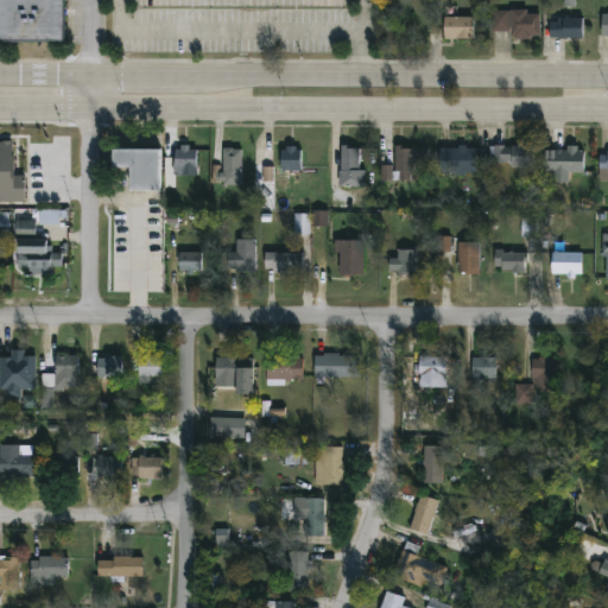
[(62,0),(63,43),(0,43),(0,0),(62,0)]
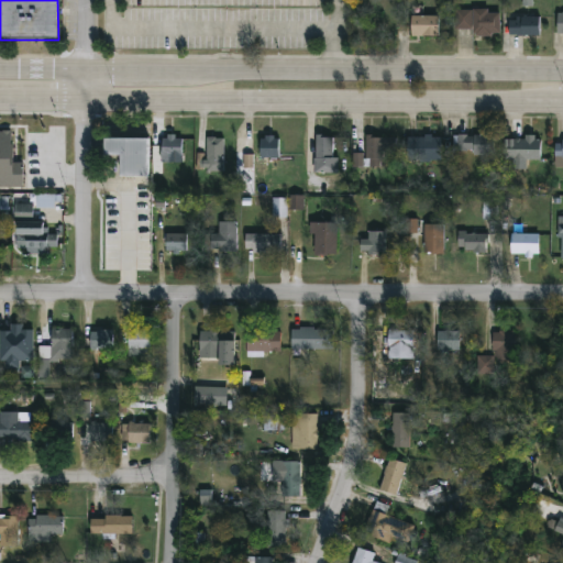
[(455,12),(499,11),(499,36),(471,37),(471,31),(455,31),(455,12)]
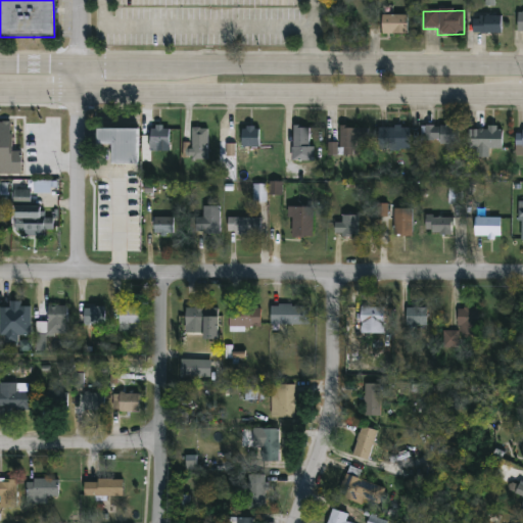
[(407,15),(407,35),(381,35),(381,15),(407,15)]
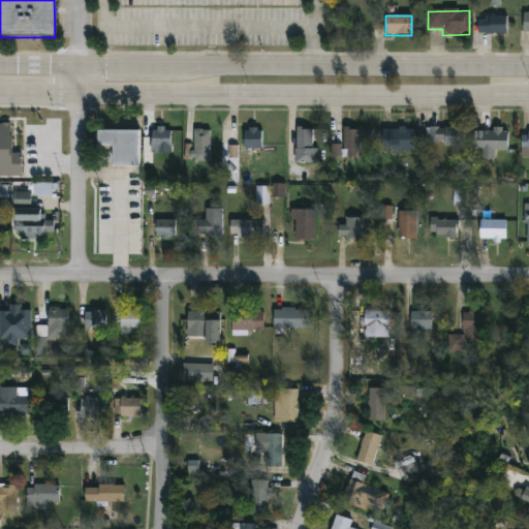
[(506,34),(477,34),(477,17),(506,17),(506,34)]
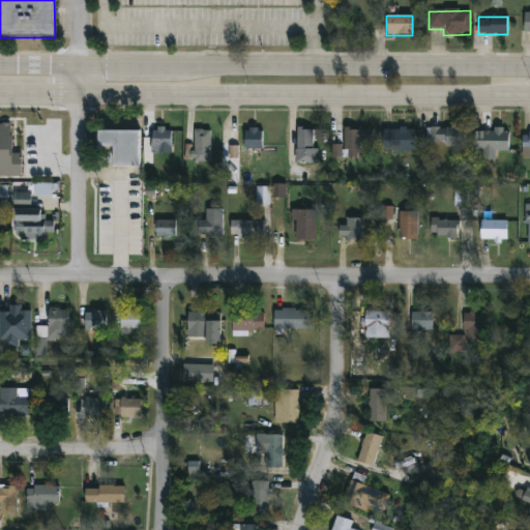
[(171,154),(152,154),(152,128),(171,128),(171,154)]
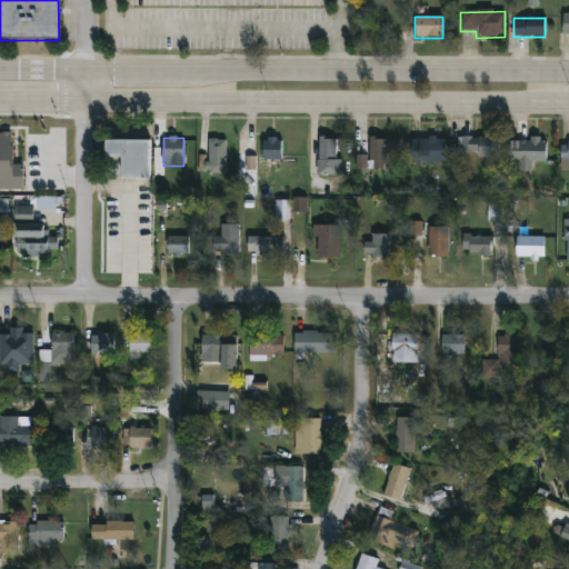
[(459,139),(499,139),(499,157),(459,157),(459,139)]
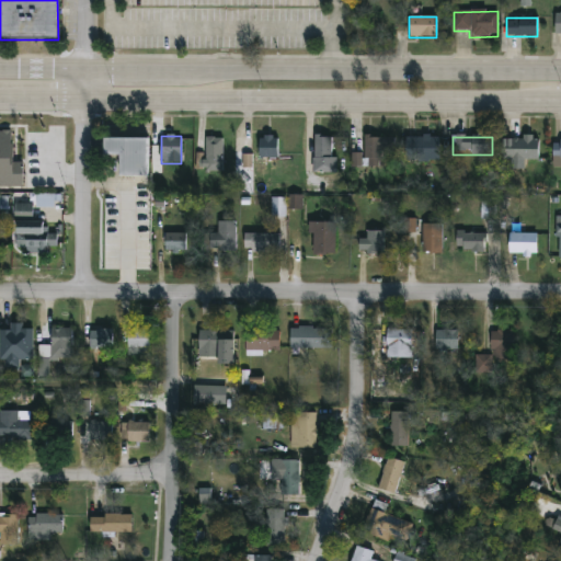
[(259,138),(277,138),(277,159),(259,159),(259,138)]
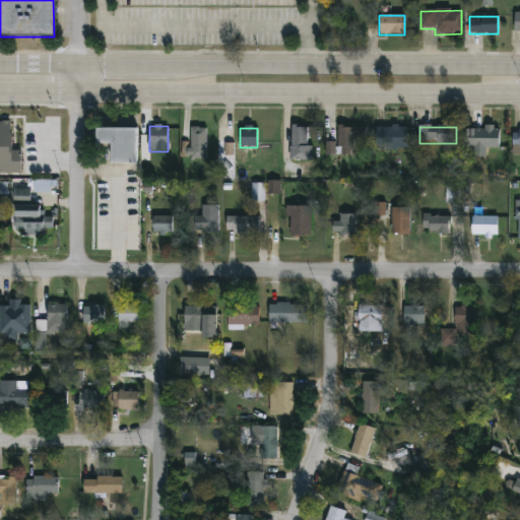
[(291,160),(291,128),(311,128),(311,160),(291,160)]
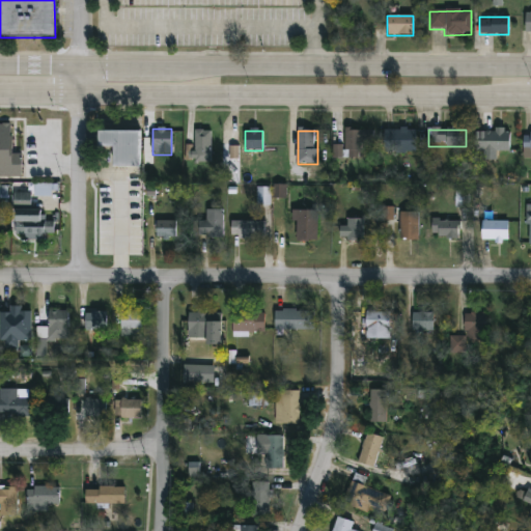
[(0,132),(10,132),(10,149),(0,149),(0,132)]
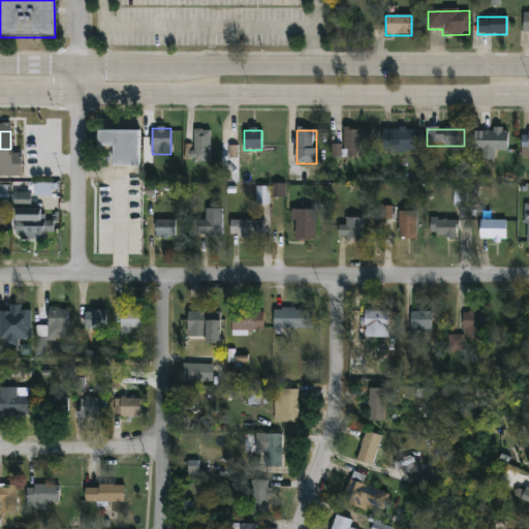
[(138,131),(138,167),(113,167),(113,148),(97,148),(97,131),(138,131)]
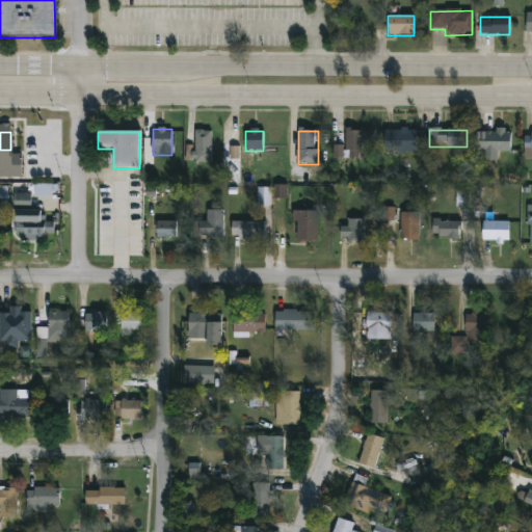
[(210,161),(195,161),(195,132),(210,132),(210,161)]
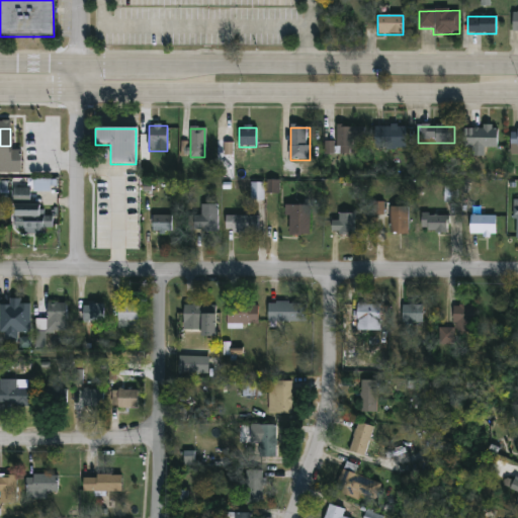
[(337,149),(337,128),(364,128),(364,149),(337,149)]
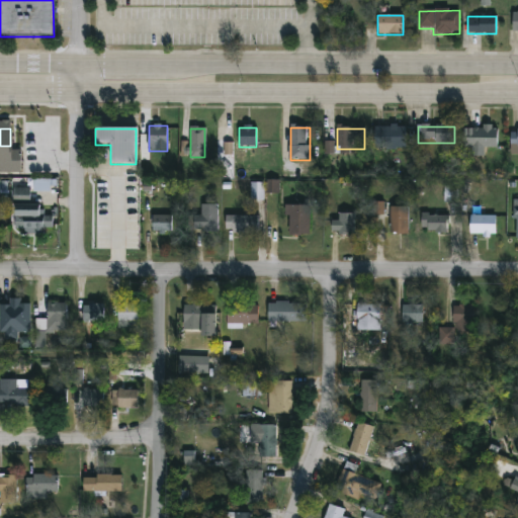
[(374,151),(374,128),(406,128),(406,151),(374,151)]
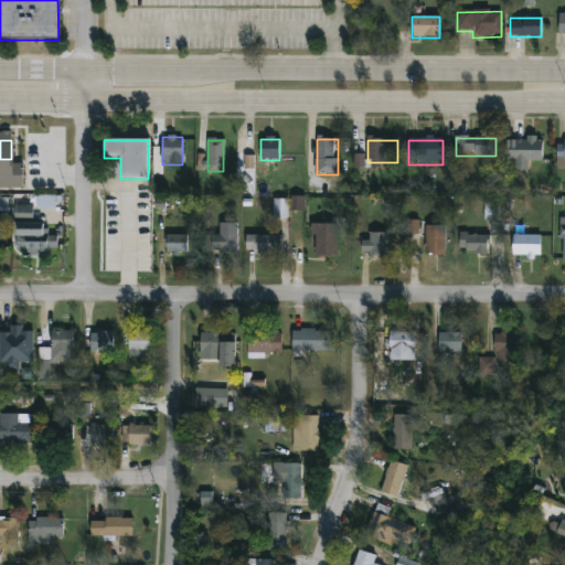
[(507,140),(542,140),(542,162),(507,162),(507,140)]
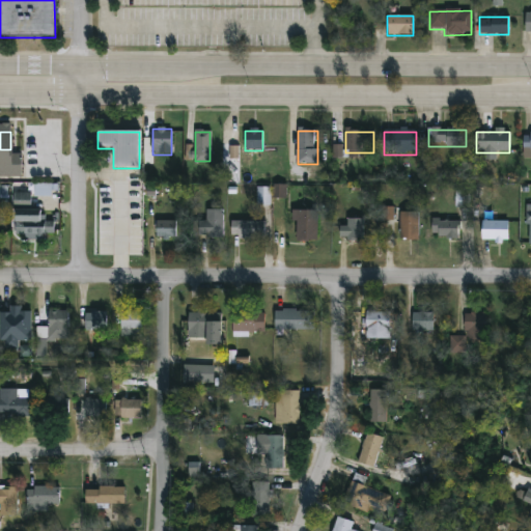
[(239,146),(229,146),(230,159),(240,159),(239,146)]
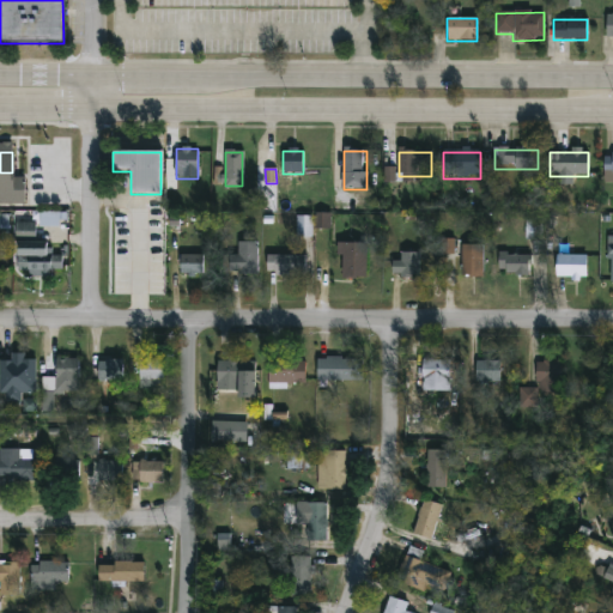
[(60,226),(60,212),(41,212),(41,226),(60,226)]
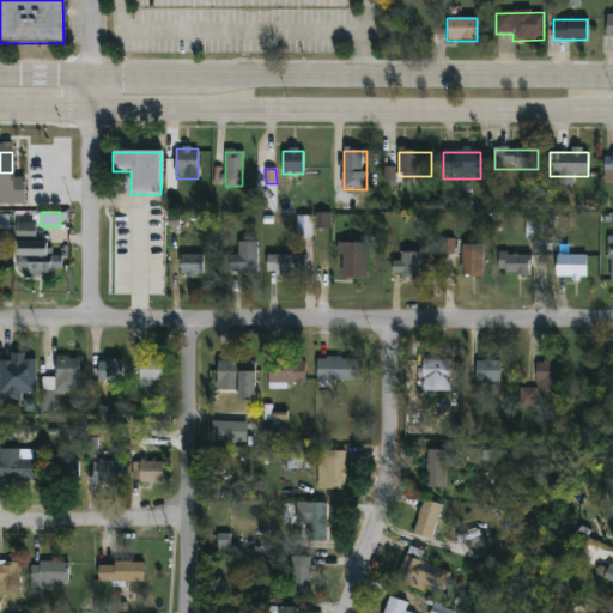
[(316,229),(331,229),(332,213),(316,213),(316,229)]
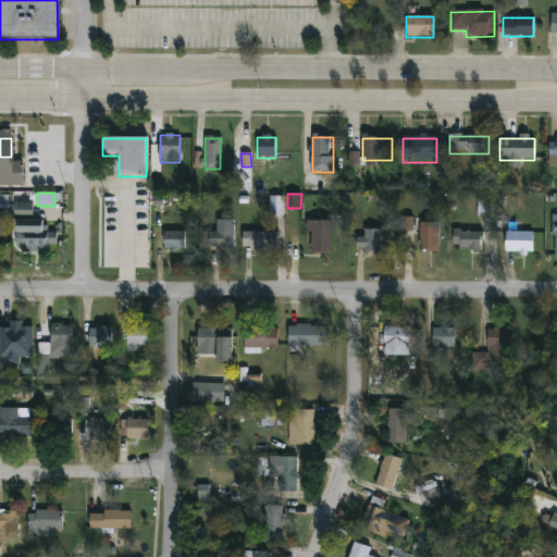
[(284,215),(284,196),(270,196),(270,215),(284,215)]
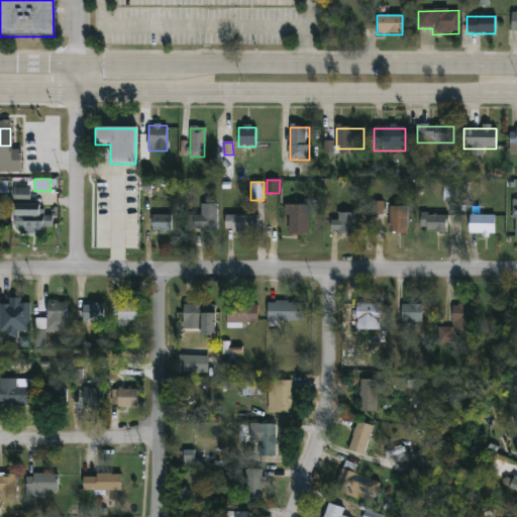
[(444,202),(457,201),(457,185),(443,186),(444,202)]
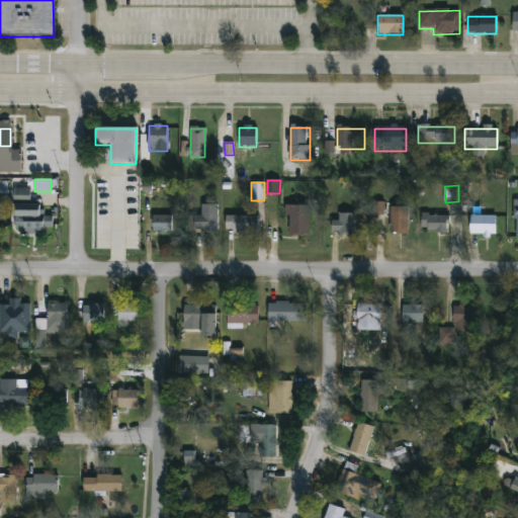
[(31,200),(31,188),(14,188),(14,200),(31,200)]
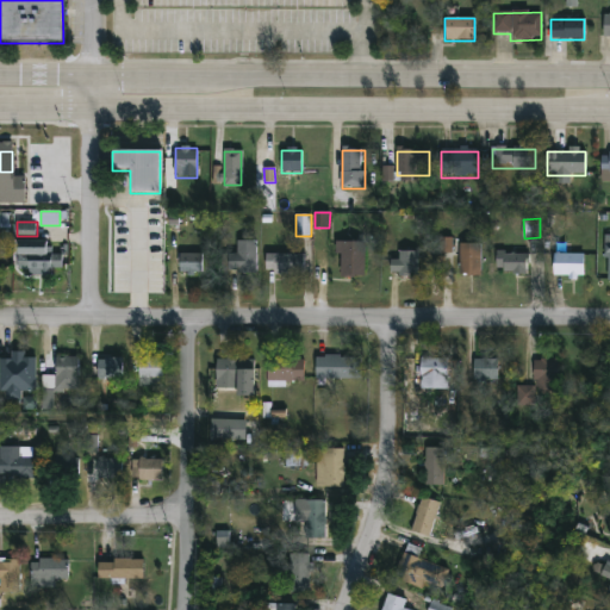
[(433,255),(433,240),(453,240),(453,275),(424,275),(424,255),(433,255)]
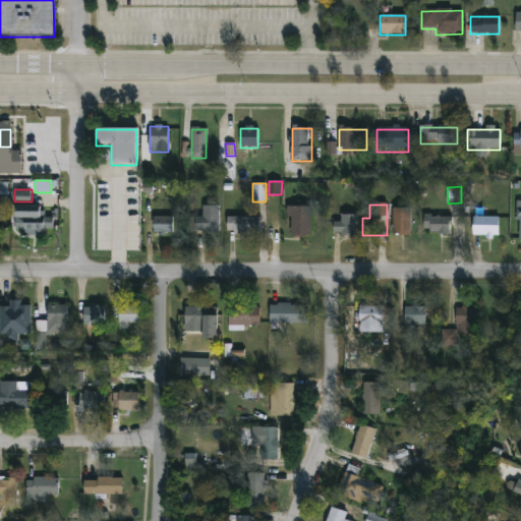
[(44,236),(13,236),(13,207),(42,207),(42,219),(53,219),(53,230),(44,230),(44,236)]
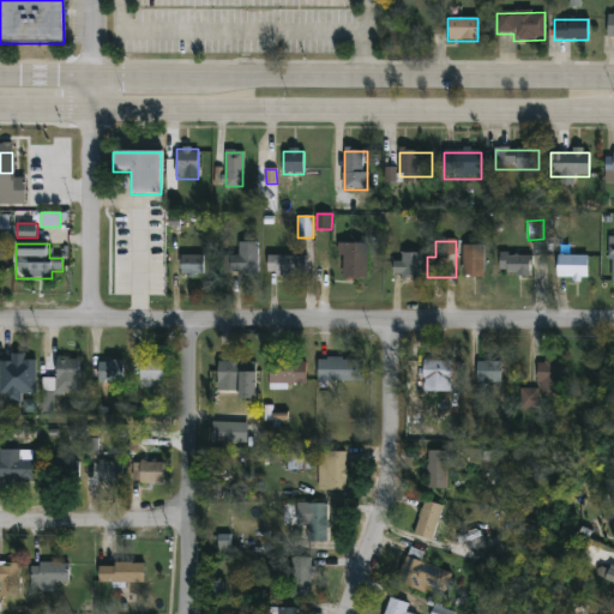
[(257,276),(229,276),(229,257),(239,257),(239,244),(257,244),(257,276)]
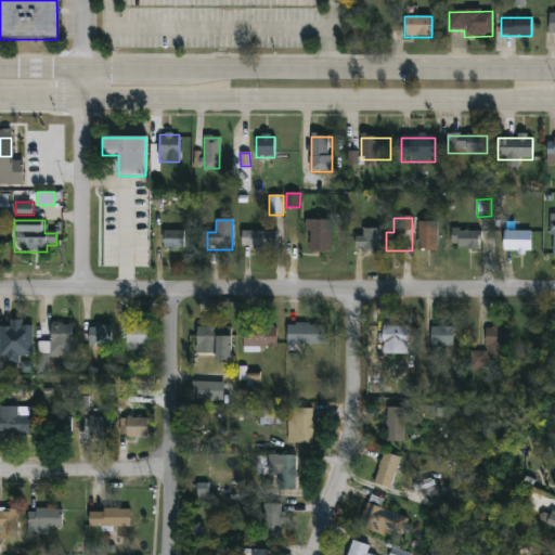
[(332,221),(332,254),(306,254),(306,221),(332,221)]
